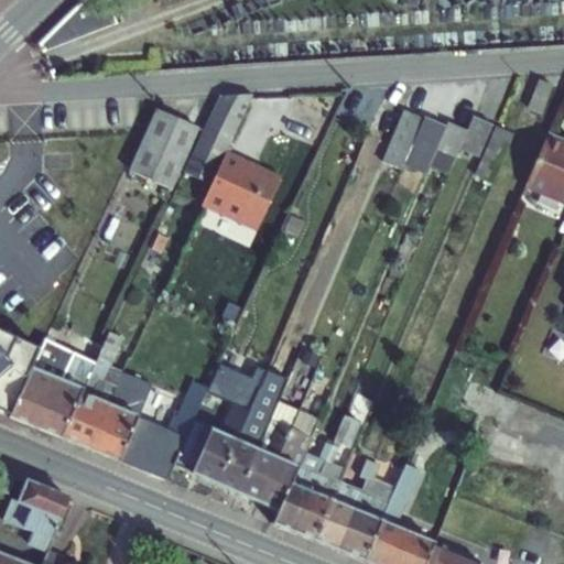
[(117,23),(107,0),(85,0),(41,44),(42,50),(41,51),(42,55),(46,53),(46,52),(117,23)]
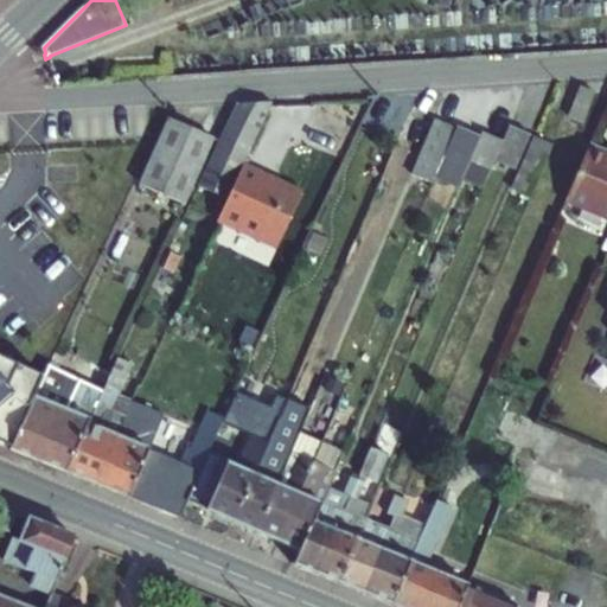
[(580,88),(568,116),(583,122),(595,93),(580,88)]
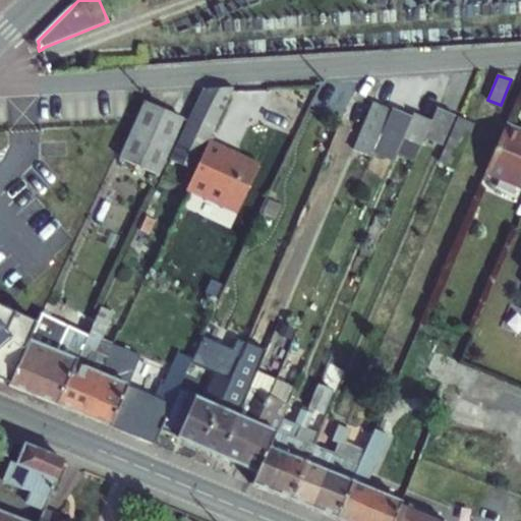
[(171,160),(195,171),(209,142),(234,88),(203,90),(171,160)]
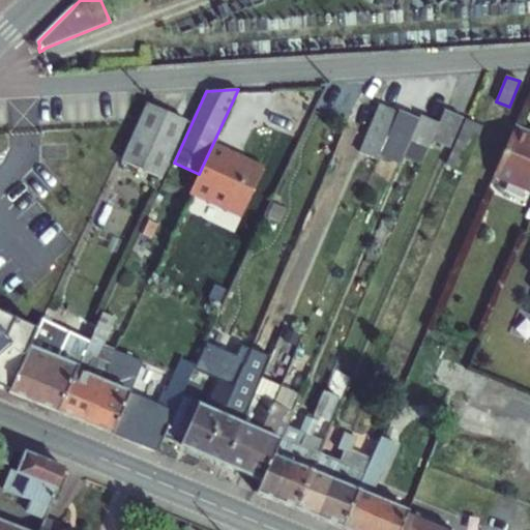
[(148,104),(122,162),(160,178),(186,120),(148,104)]
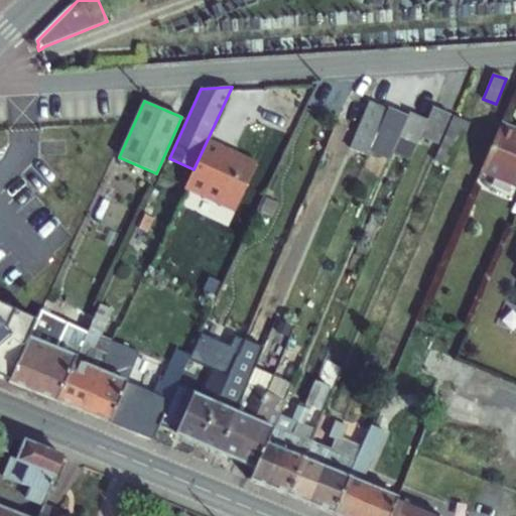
[(371,150),(388,109),(370,101),(351,147),(368,155),(371,150)]
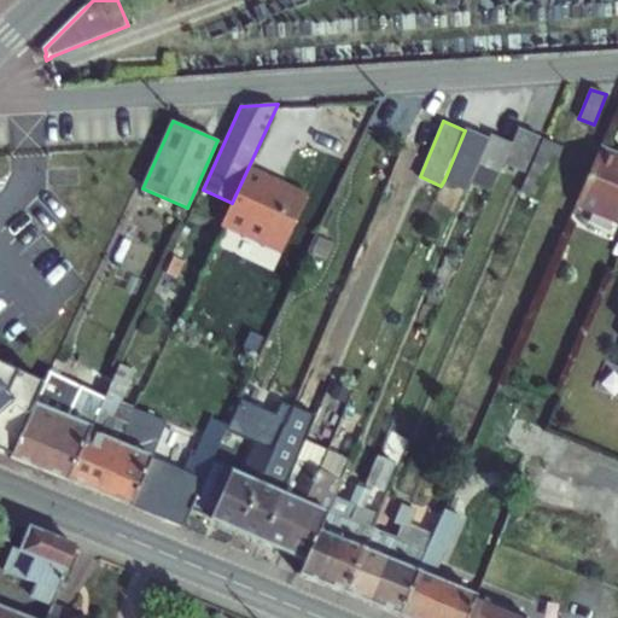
[(465,130),(444,180),(466,190),(471,181),(489,139),(466,128),(465,130)]
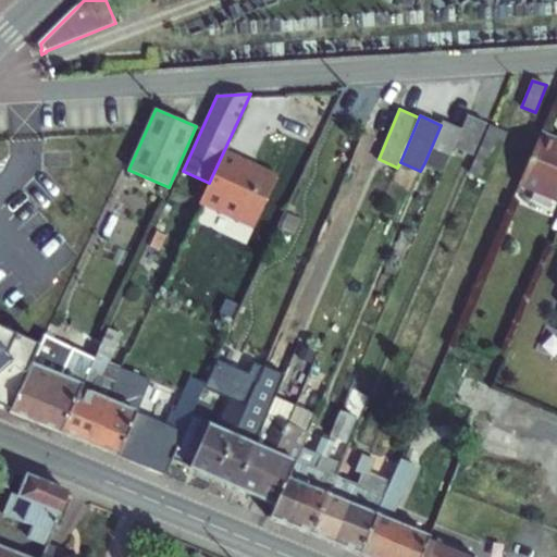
[(454,147),(474,155),(487,124),(468,115),(461,130),(454,147)]
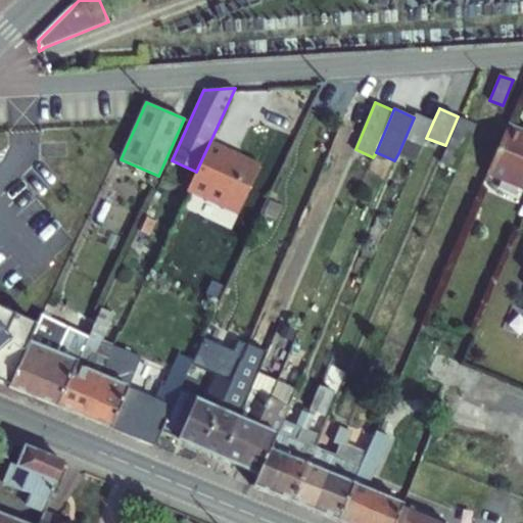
[(414,117),(398,153),(416,161),(426,138),(433,122),(415,113),(414,117)]
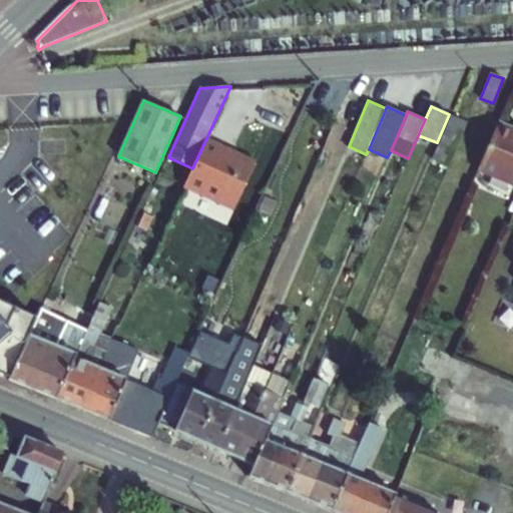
[(433,160),(448,166),(467,122),(452,116),(433,160)]
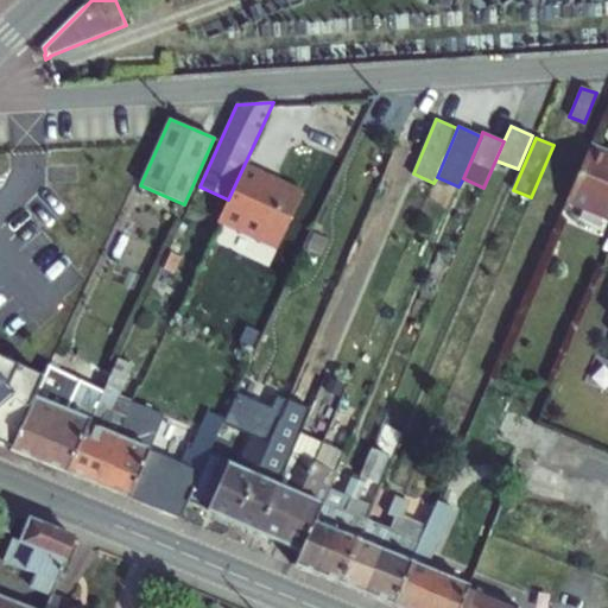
[(607,220),(607,153),(589,146),(565,202),(607,220)]
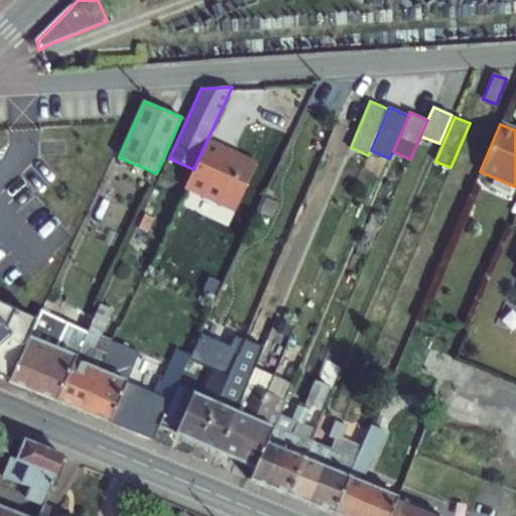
[(194,169),(185,186),(236,210),(257,164),(207,141),(194,169)]
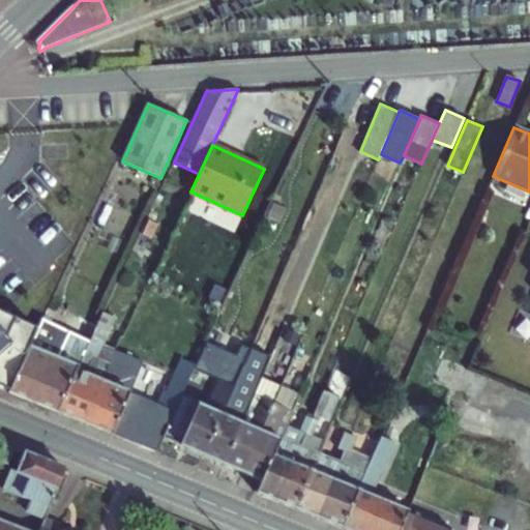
[(157,225),(147,219),(140,234),(151,239),(157,225)]
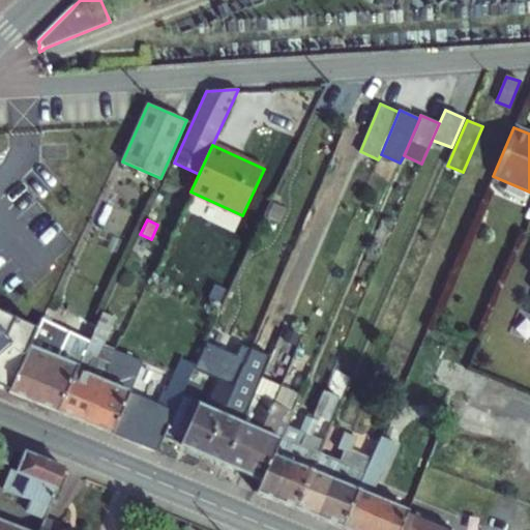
[(0,387),(9,392),(38,329),(0,312),(0,387)]
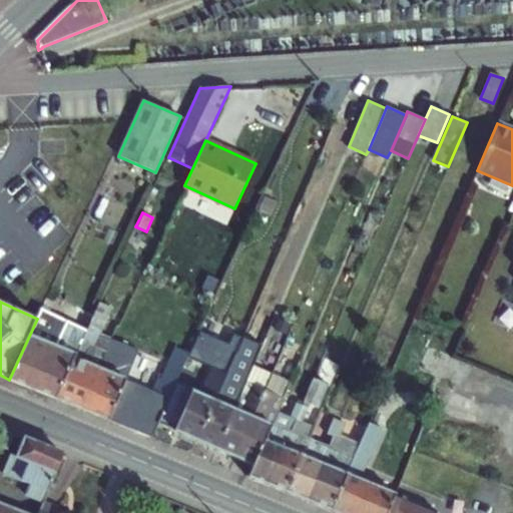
[(112,309),(100,303),(87,331),(55,399),(82,410),(111,340),(99,335),(112,309)]
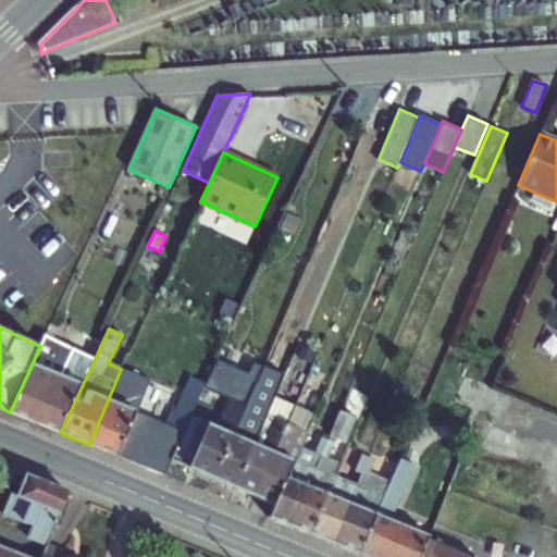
[(60,433),(95,359),(45,336),(40,346),(10,412),(10,413),(60,433)]
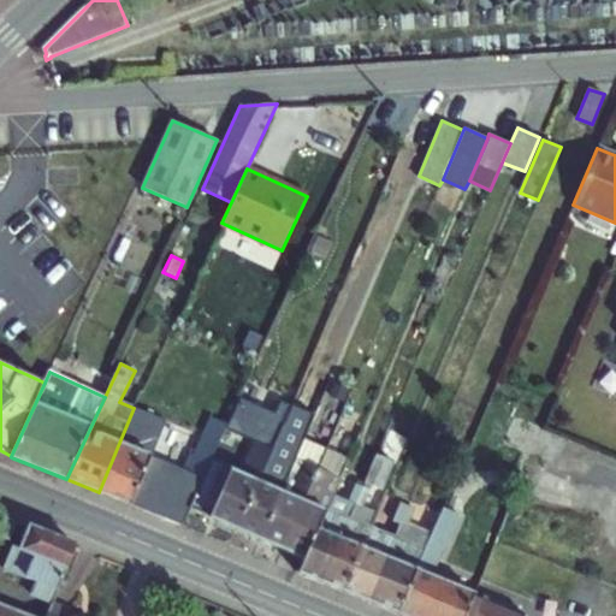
[(240,474),(209,461),(202,479),(189,510),(238,532),(289,414),(270,406),(240,474)]
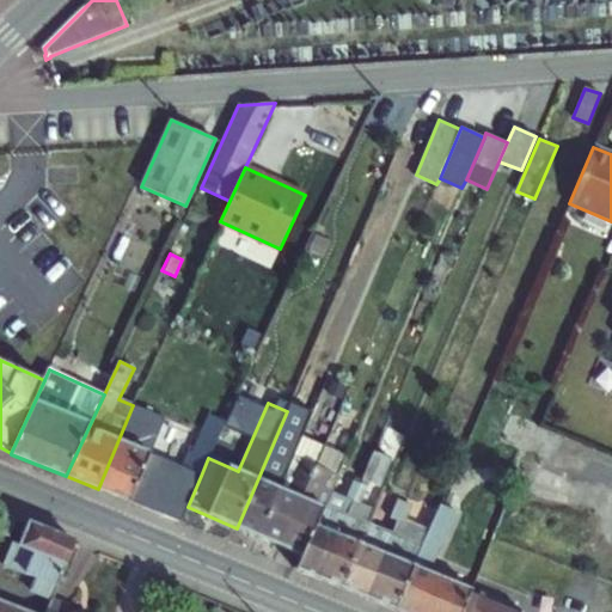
[(188,507),(201,476),(136,448),(151,412),(133,405),(98,489),(182,522),(188,507)]
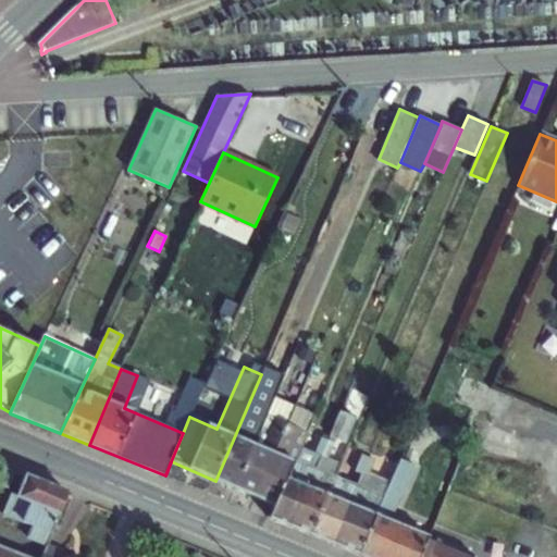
[(277,381),(261,374),(215,481),(236,490),(268,415),(263,412),(277,381)]
